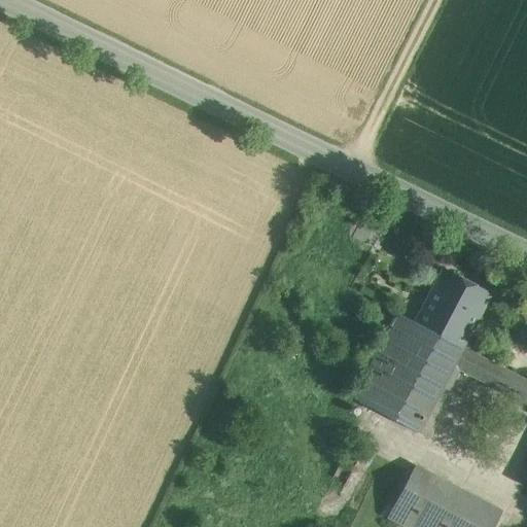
[(443,268),(414,322),(462,348),(491,293),(443,268)]
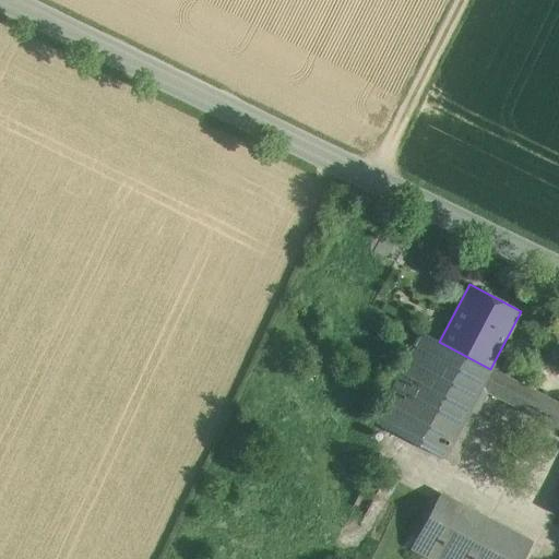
[(420,333),(373,423),(442,460),(442,459),(454,465),(463,449),(451,442),(476,396),(490,369),(439,342),(420,333)]
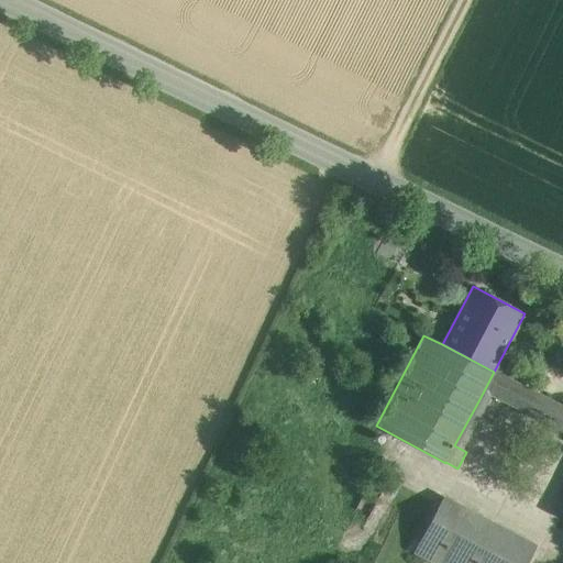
[(562,407),(494,372),(479,399),(485,403),(488,395),(562,432),(562,407)]
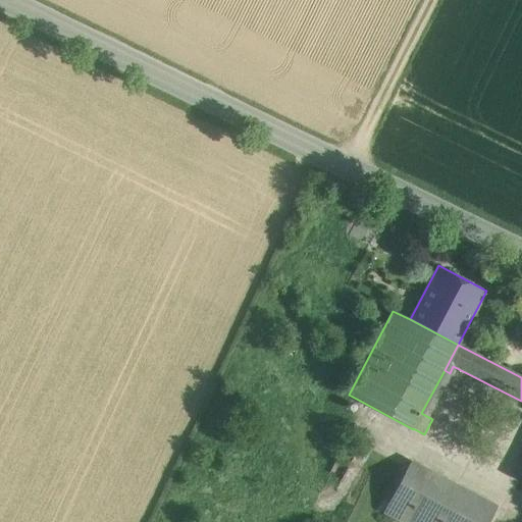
[(488,521),(496,509),(409,463),(383,512),(403,521),(488,521)]
